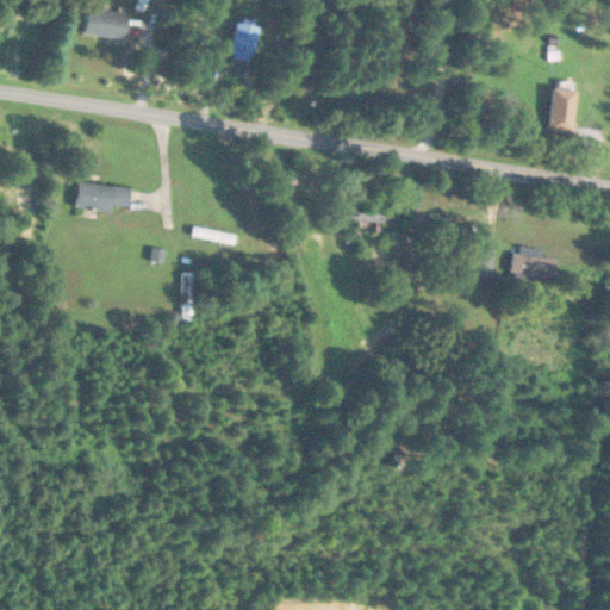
[(85,35),(126,41),(130,14),(88,8),(85,35)]
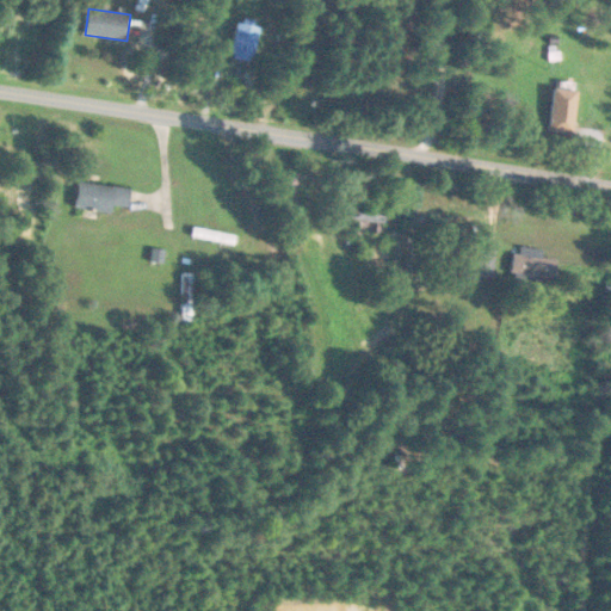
[(235,61),(258,61),(258,25),(235,25),(235,61)]
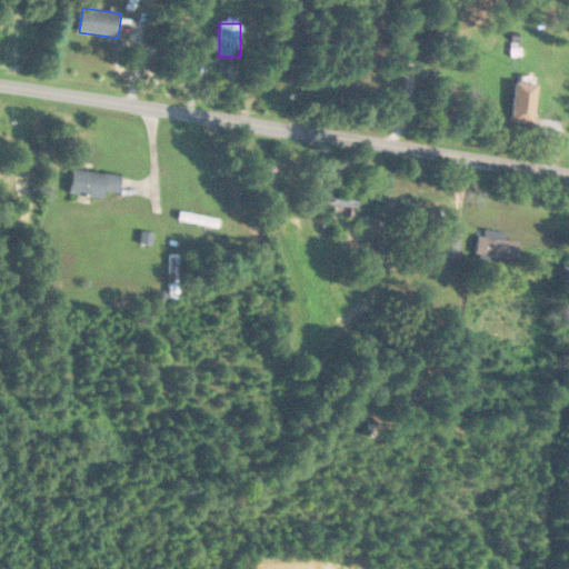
[(535,125),(537,85),(515,83),(511,123),(535,125)]
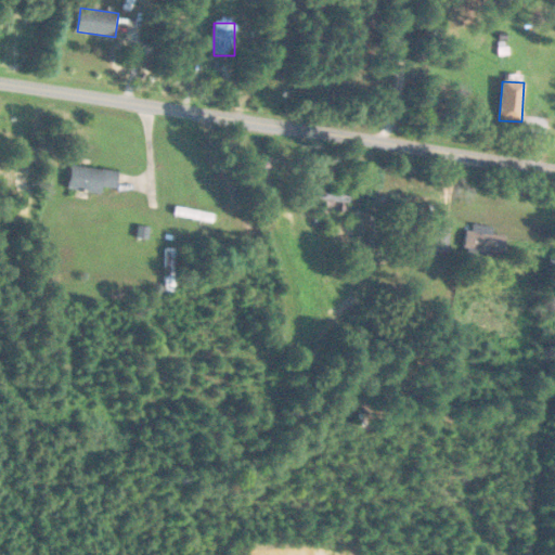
[(270,157),(259,157),(258,178),(269,179),(270,157)]
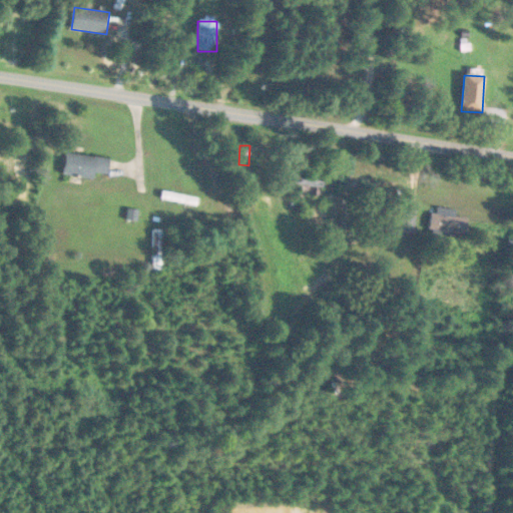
[(108,180),(110,158),(66,153),(63,174),(108,180)]
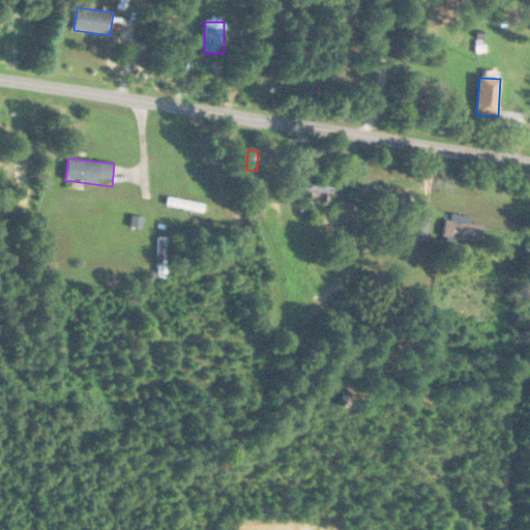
[(333,197),(334,188),(303,184),(301,204),(319,206),(320,196),(333,197)]
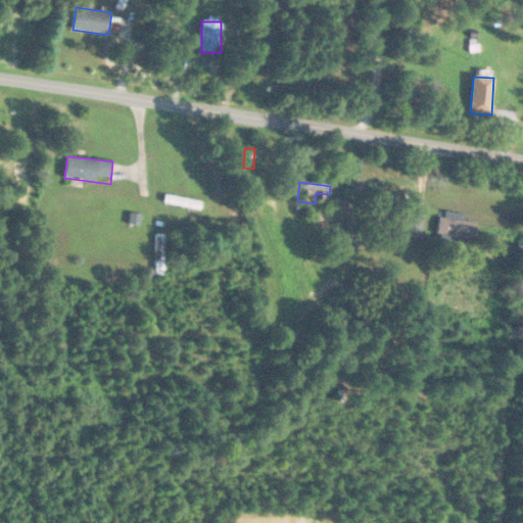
[(201,202),(167,197),(165,203),(200,208),(201,202)]
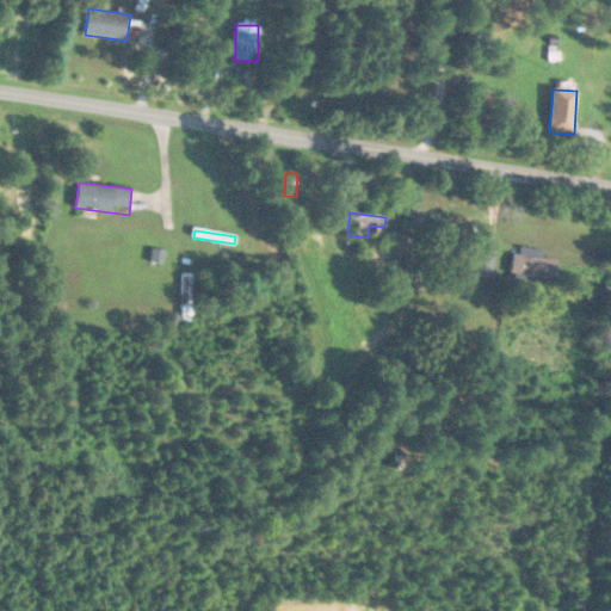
[(514,283),(555,287),(557,261),(543,260),(544,251),(517,248),(514,283)]
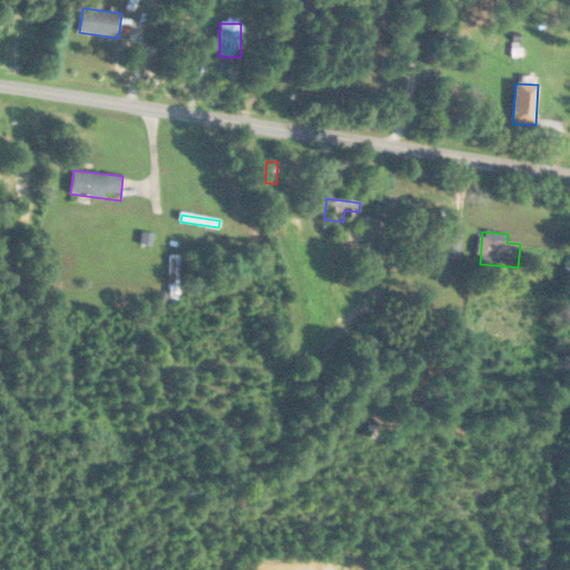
[(169,303),(179,303),(179,256),(169,256),(169,303)]
